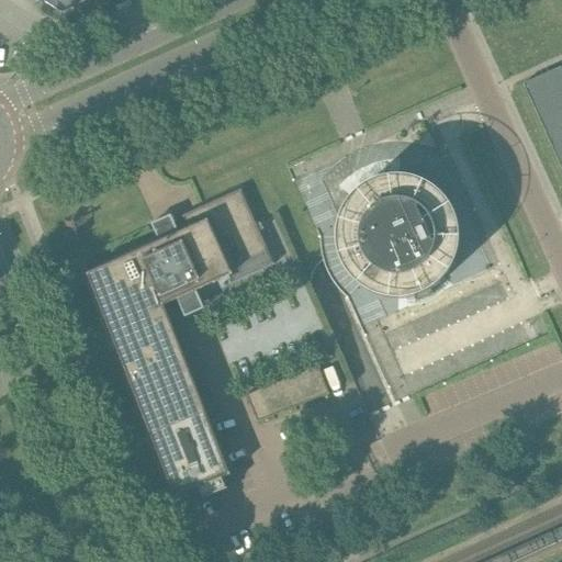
[(92,0),(40,0),(63,13),(92,0)]
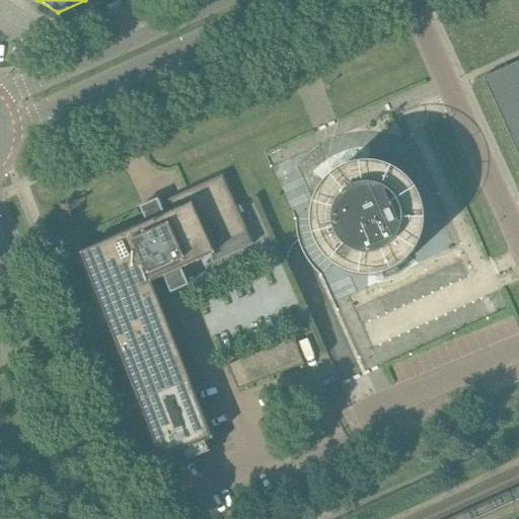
[(518,64),(518,62),(484,77),(518,156),(518,64)]
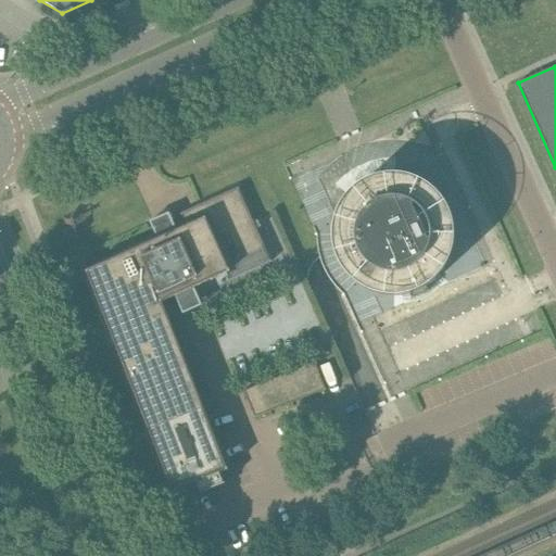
[(344,201),(341,206),(338,214),(337,219),(335,225),(335,230),(333,236),(335,241),(335,245),(336,251),(338,256),(340,262),(344,269),(346,273),(350,277),(352,279),(355,282),(359,285),(363,288),(366,290),(370,291),(375,293),(382,295),(389,297),(392,297),(397,297),(402,295),(406,295),(411,294),(412,298),(417,297),(421,294),(425,293),(429,290),(427,287),(431,285),(434,281),(438,278),(441,275),(443,272),(446,267),(449,264),(450,260),(452,256),(453,252),(454,248),(455,243),(455,239),(455,235),(455,230),(454,226),(453,222),(452,217),(451,213),(449,210),(446,205),(444,202),(442,199),(439,196),(437,192),(433,189),(426,184),(422,182),(415,178),(405,176),(399,175),(392,174),(386,175),(380,176),(374,177),(368,180),(363,182),(357,187),(353,191),(349,196),(344,201)]
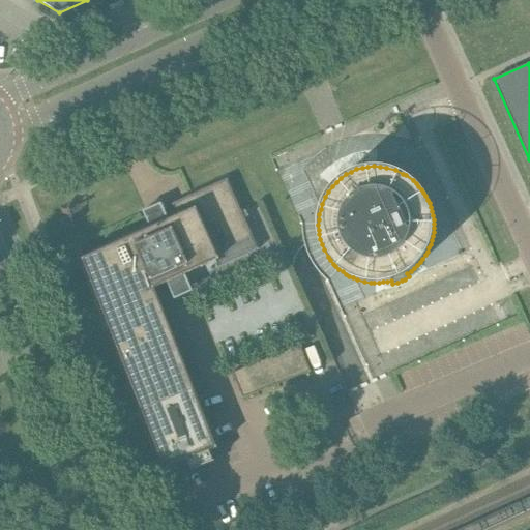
[(143,211),(150,228),(83,259),(142,411),(165,470),(186,462),(190,472),(214,463),(210,451),(217,449),(195,391),(154,289),(167,283),(175,299),(194,291),(185,274),(215,261),(218,267),(257,249),(257,251),(259,249),(244,218),(248,216),(245,210),(241,212),(227,179),(172,204),(177,216),(169,219),(162,203),(143,211)]
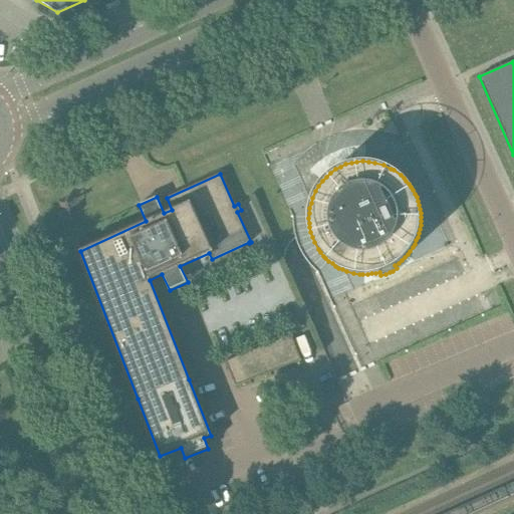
[(344,331),(324,337),(336,375),(356,369),(344,331)]
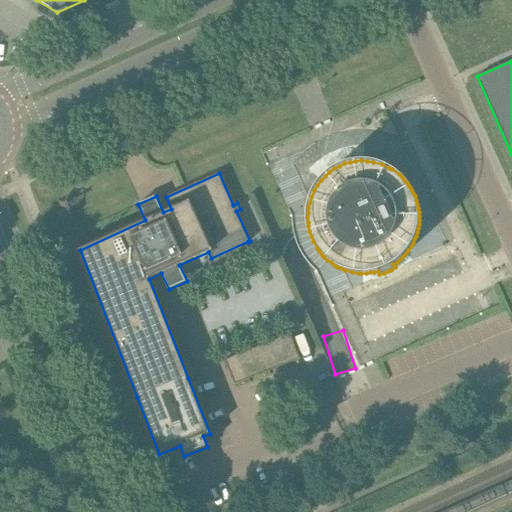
[(299,359),(297,354),(291,339),(289,334),(224,360),(234,385),(299,359)]
